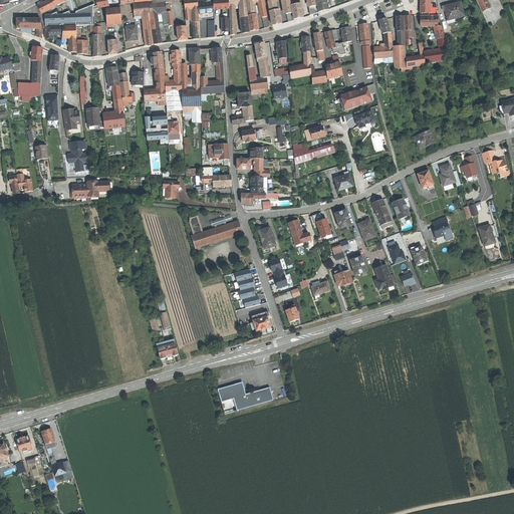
[(51,0),(49,0),(38,6),(41,14),(55,7),(51,0)]
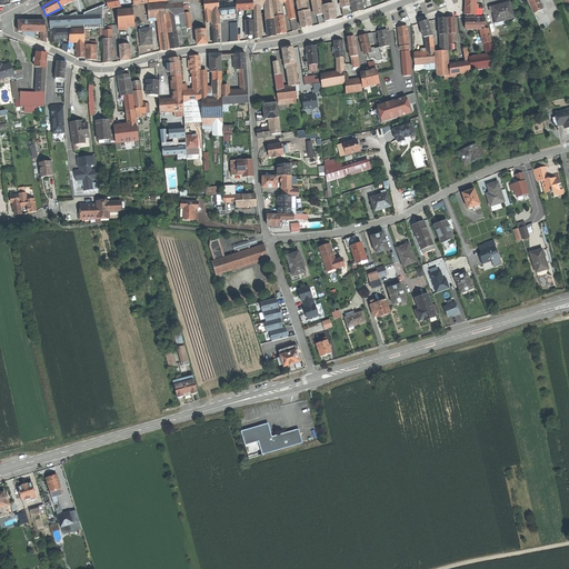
[(218,0),(203,0),(203,1),(205,11),(208,11),(215,10),(219,10),(219,5),(218,0)]
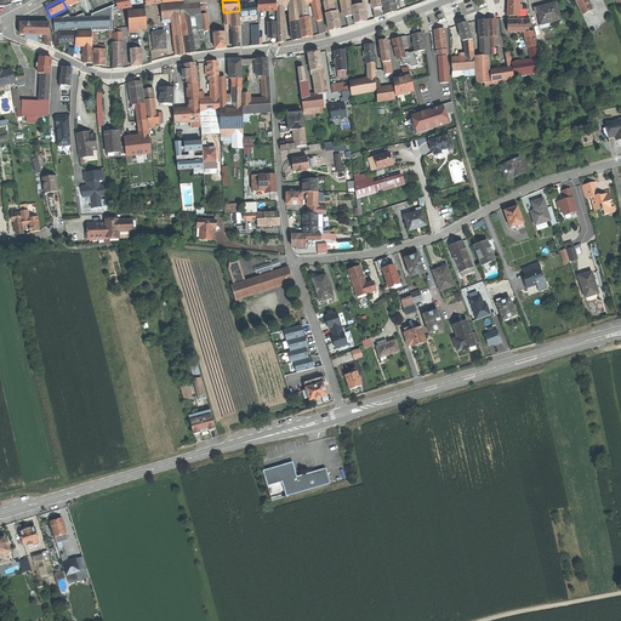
[(275,0),(257,0),(257,3),(258,12),(269,11),(277,11),(277,7),(275,0)]
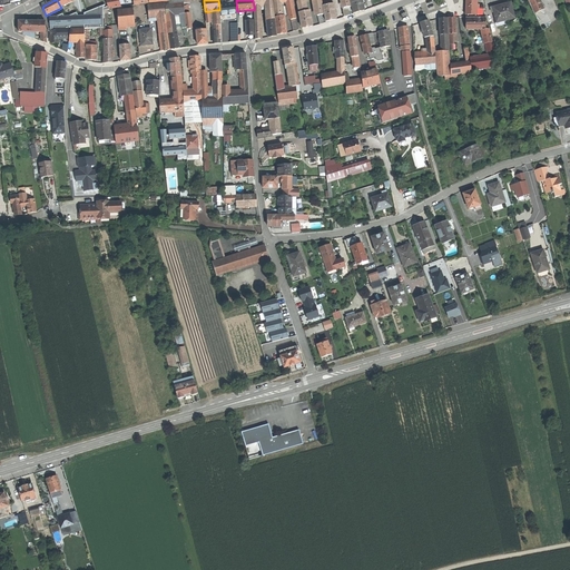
[(278,0),(275,0),(273,1),(273,2),(275,19),(282,19),(278,0)]
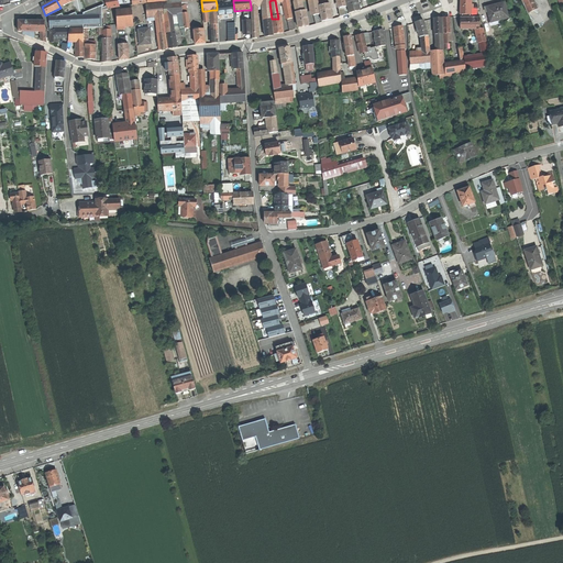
[(310,0),(313,15),(315,15),(320,14),(317,0),(310,0)]
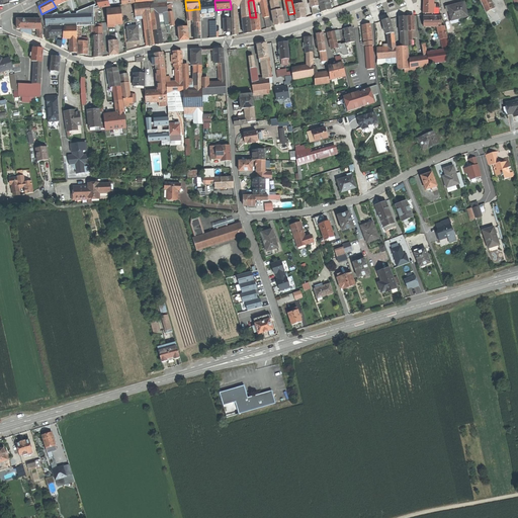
[(318,0),(321,11),(327,10),(331,9),(330,4),(329,0),(318,0)]
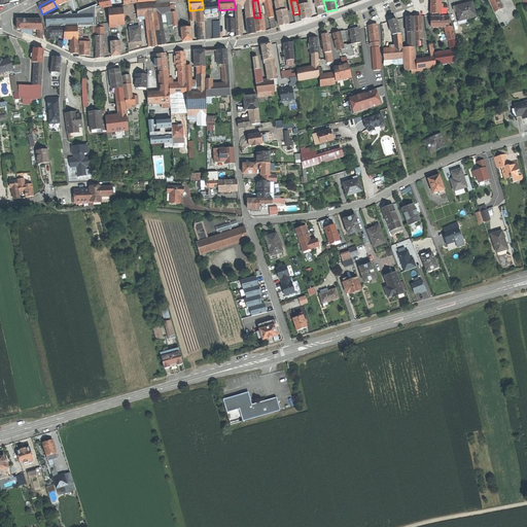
[(441,0),(430,0),(430,3),(430,13),(441,14),(441,0)]
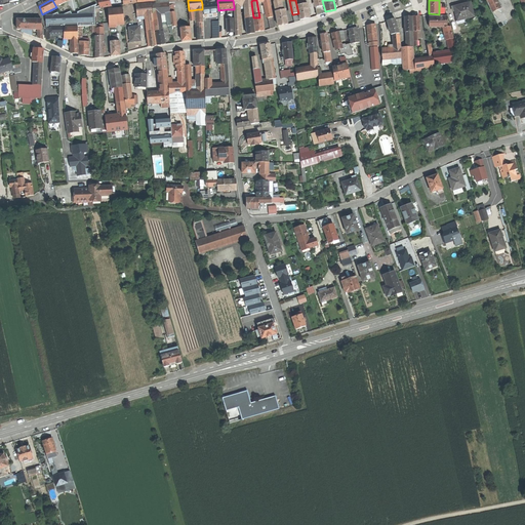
[(494,0),(486,0),(491,11),(499,7),(497,1),(496,2),(494,0)]
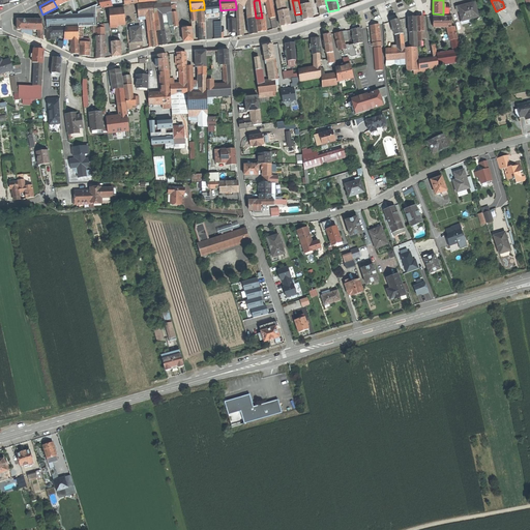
[(189,1),(171,2),(172,13),(175,13),(183,12),(190,11),(190,10),(189,1)]
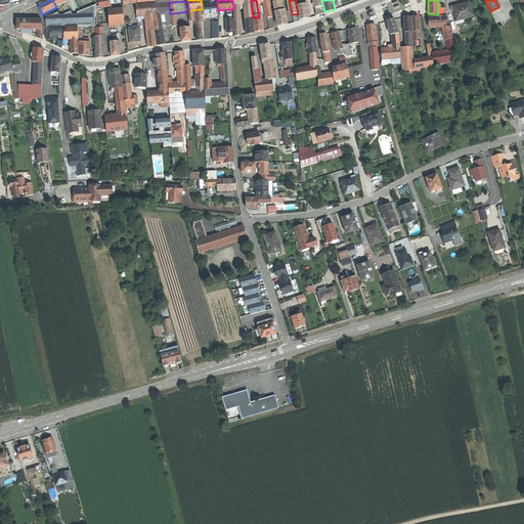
[(156,3),(151,4),(153,14),(159,14),(166,13),(170,13),(169,2),(156,3)]
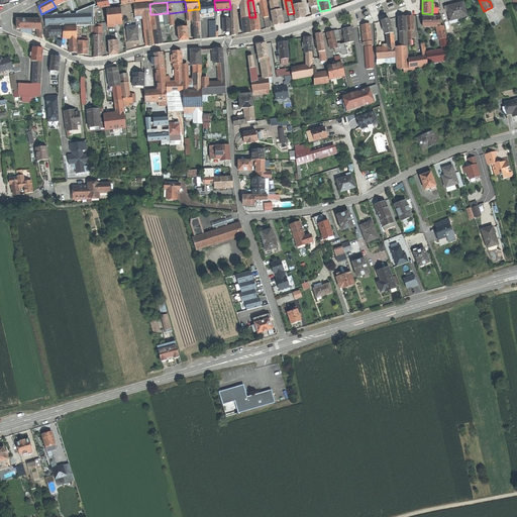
[(214,2),(199,4),(199,9),(199,13),(202,13),(210,12),(215,11),(215,10),(214,2)]
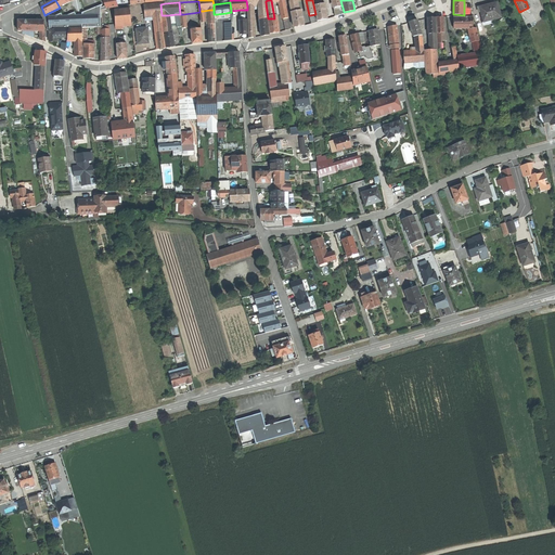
[(160,3),(143,4),(144,16),(154,15),(160,14),(162,14),(160,3)]
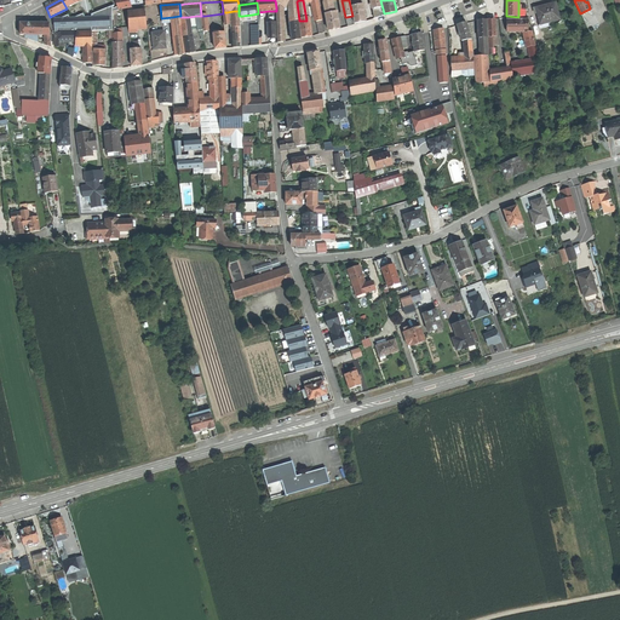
[(362,4),(351,6),(355,23),(362,22),(366,21),(362,4)]
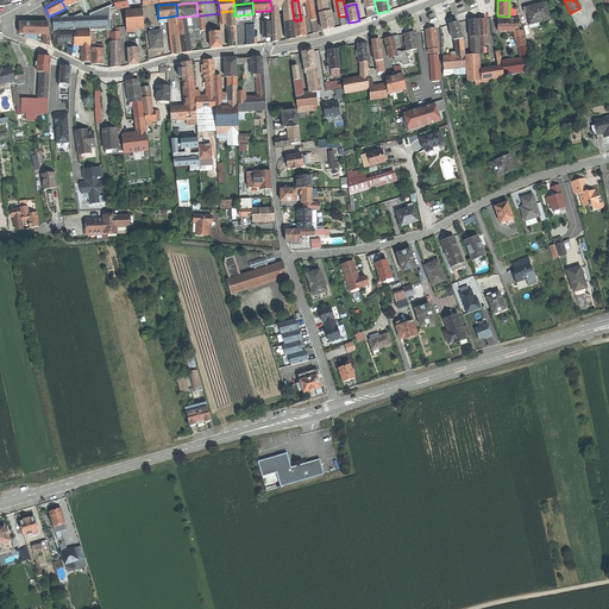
[(532,7),(526,8),(531,25),(533,24),(533,27),(538,26),(538,23),(550,20),(546,4),(544,5),(532,7)]
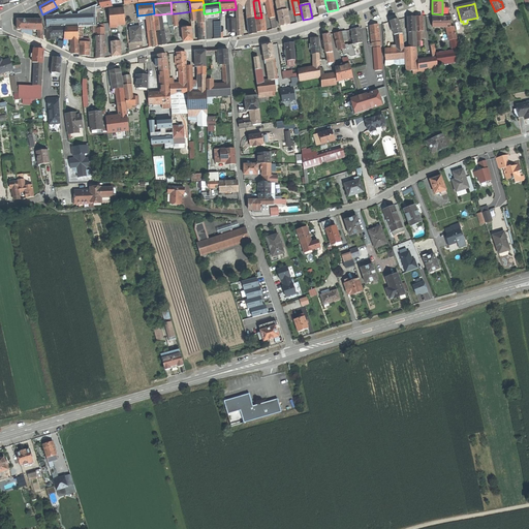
[(56,13),(47,19),(47,20),(47,28),(79,27),(92,26),(96,26),(96,16),(98,16),(98,9),(101,8),(100,6),(95,8),(95,6),(89,8),(90,8),(84,10),(75,13),(75,18),(71,18),(69,12),(58,18),(56,13)]
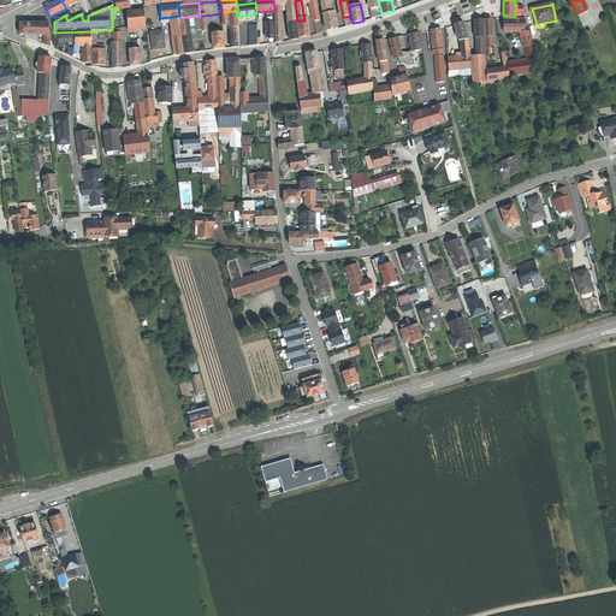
[(372,9),(371,9),(372,18),(380,16),(379,7),(372,9)]
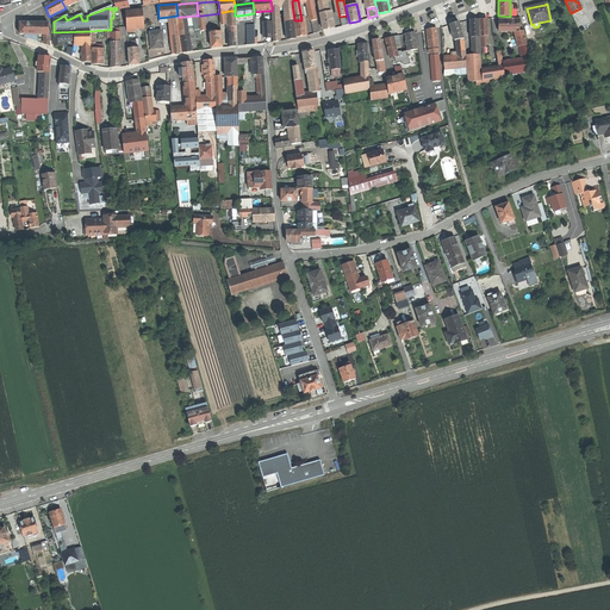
[(143,10),(125,12),(126,29),(126,32),(135,32),(135,27),(144,26),(143,10)]
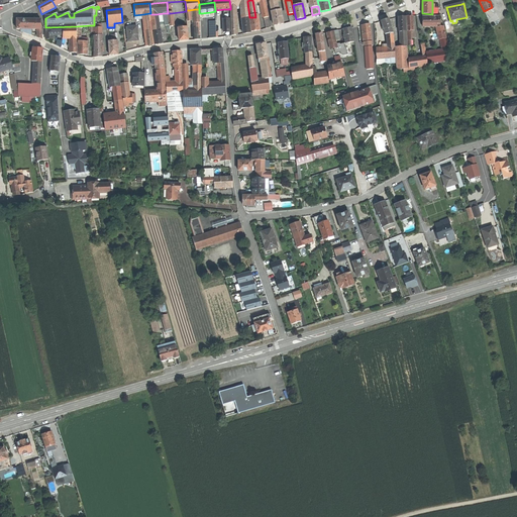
[(277,10),(272,11),(274,25),(279,24),(283,23),(281,9),(277,10)]
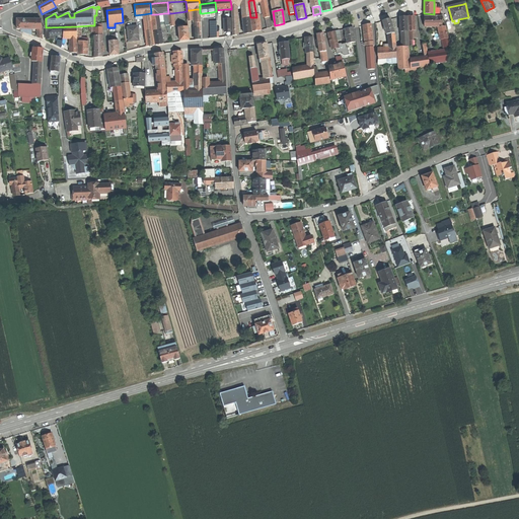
[(187,11),(179,12),(181,26),(188,26),(187,11)]
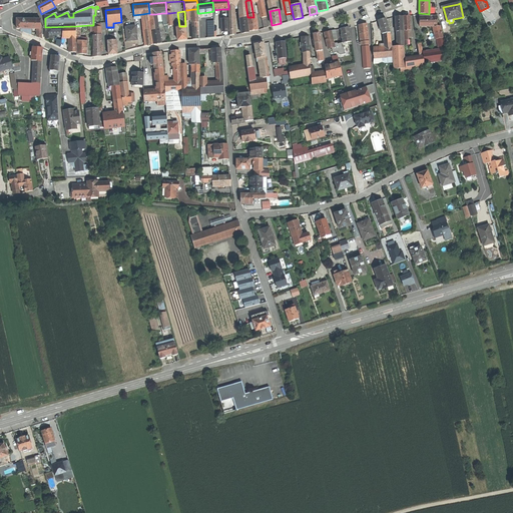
[(484,13),(479,14),(482,26),(487,24),(484,13)]
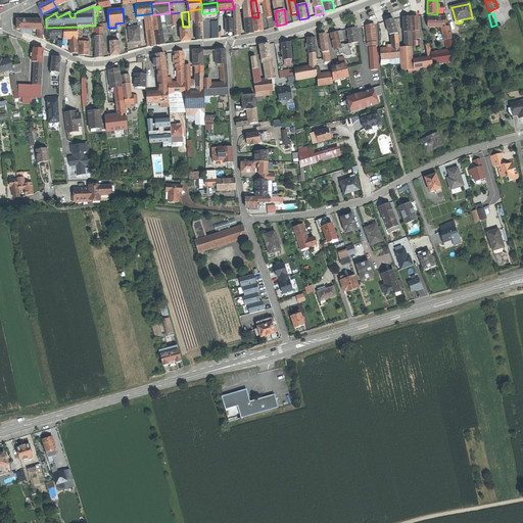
[(496,22),(505,19),(502,13),(494,16),(496,22)]
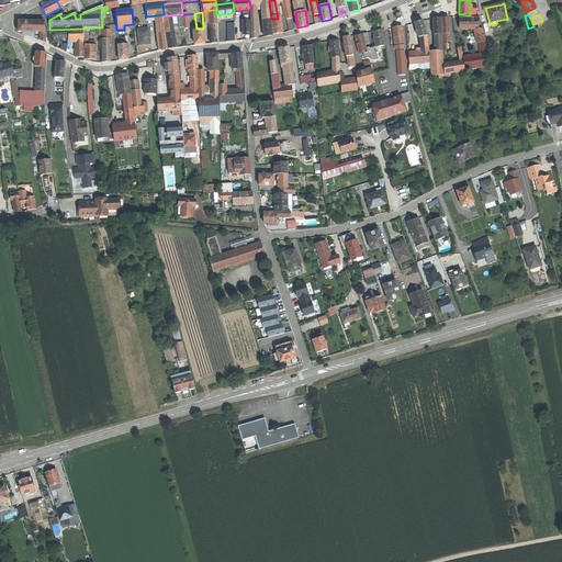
[(170,15),(164,15),(168,49),(173,48),(177,47),(175,33),(173,27),(172,27),(170,15)]
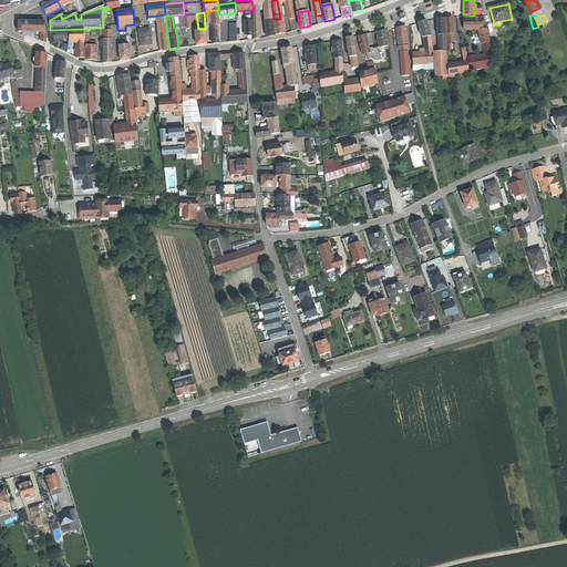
[(280,19),(274,19),(276,34),(281,33),(285,33),(284,18),(280,19)]
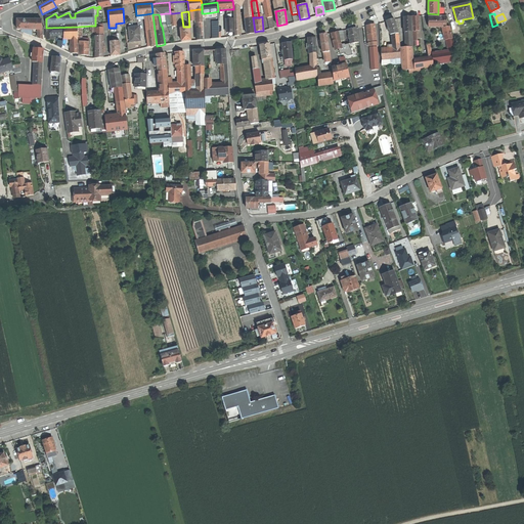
[(447,16),(428,16),(428,27),(442,27),(446,27),(447,16)]
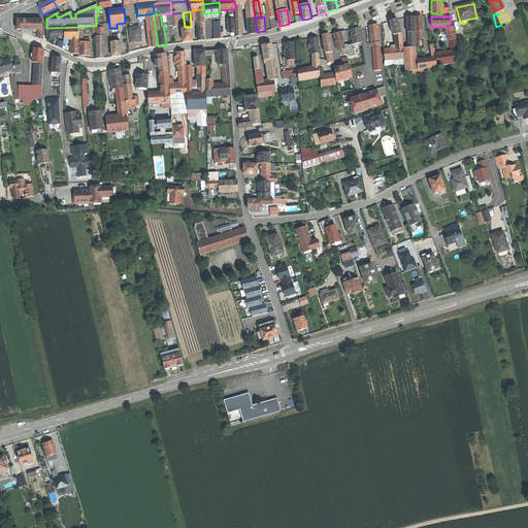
[(249,19),(246,20),(249,34),(253,34),(256,33),(254,18),(249,19)]
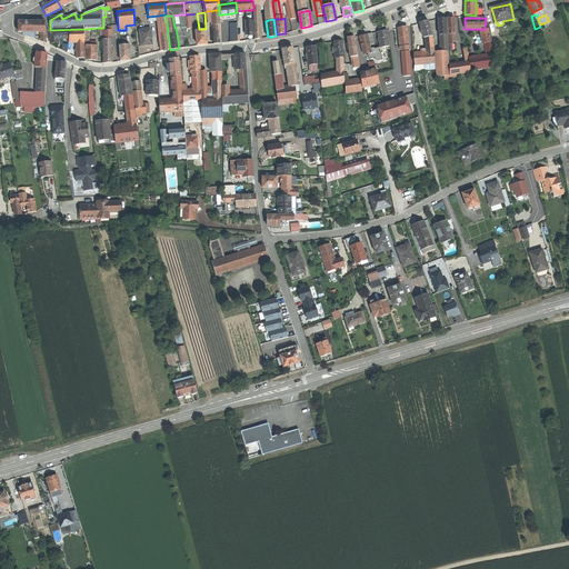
[(442,19),(438,19),(439,36),(440,35),(447,35),(447,19),(442,19)]
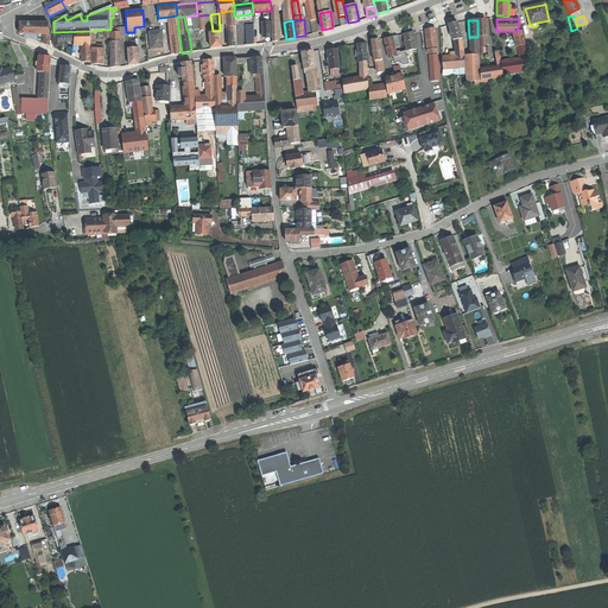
[(29,23),(20,23),(20,35),(25,35),(37,35),(44,35),(49,35),(48,23),(29,23)]
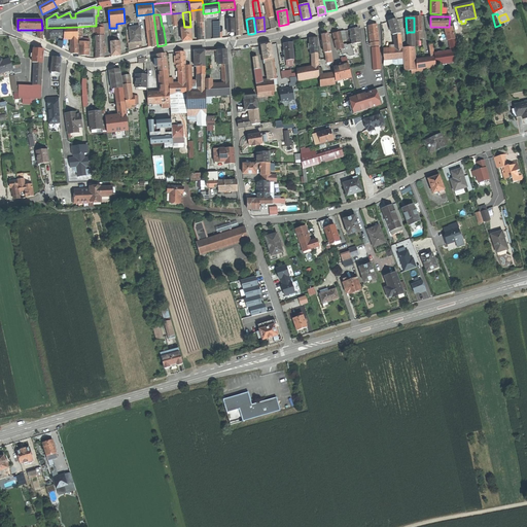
[(393,21),(389,22),(393,35),(394,35),(400,34),(396,20),(393,21)]
